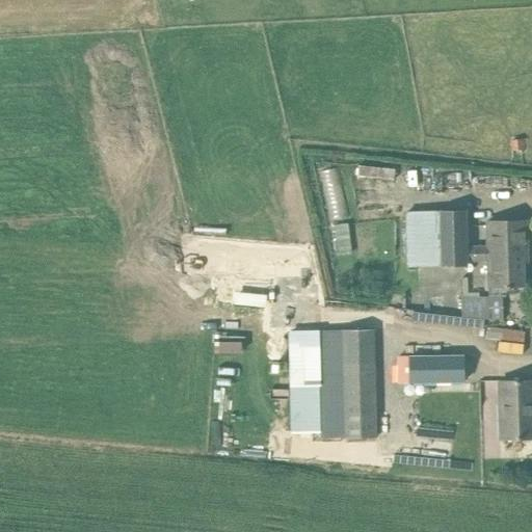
[(343,166),(323,167),(326,219),(346,218),(343,166)]
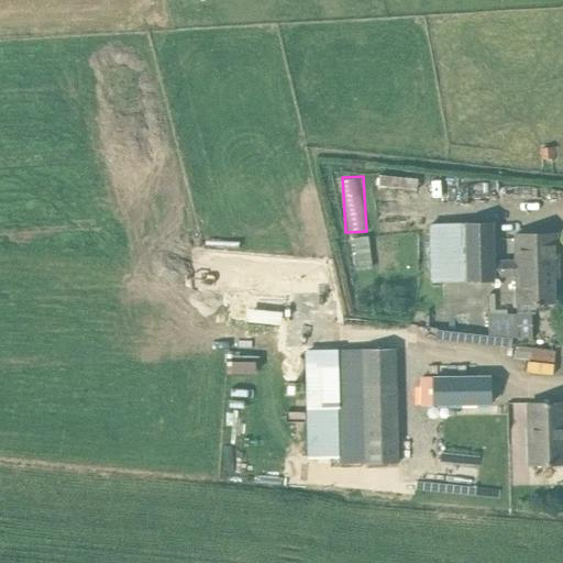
[(495,276),(516,276),(516,304),(554,302),(554,271),(558,271),(556,232),(515,233),(515,260),(495,260),(494,221),(429,223),(430,282),(495,282),(495,276)]
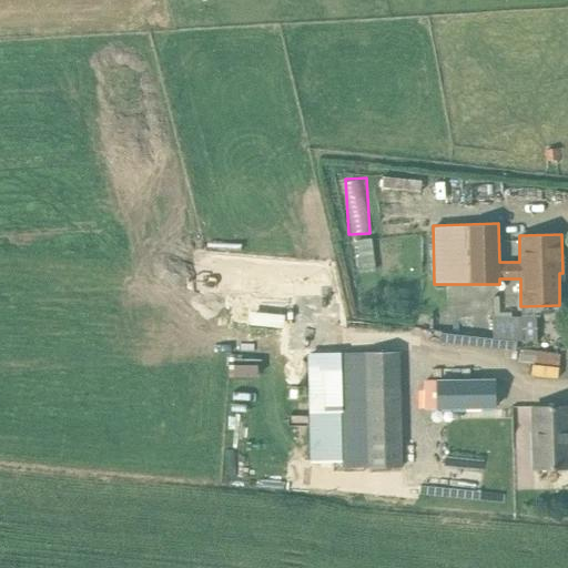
[(369,236),(354,237),(357,270),(373,269),(369,236)]
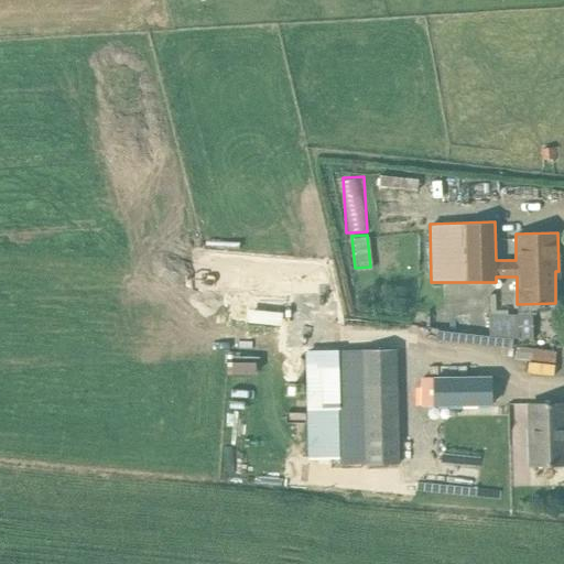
[(305,325),(307,313),(274,310),(272,322),(305,325)]
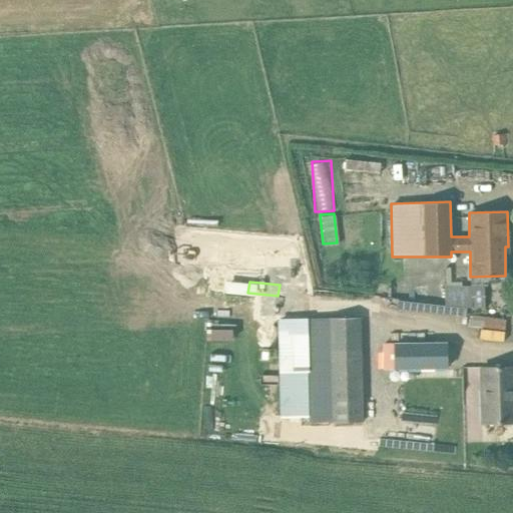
[(484,309),(484,286),(445,287),(445,304),(467,307),(468,305),(472,305),(472,310),(484,309)]
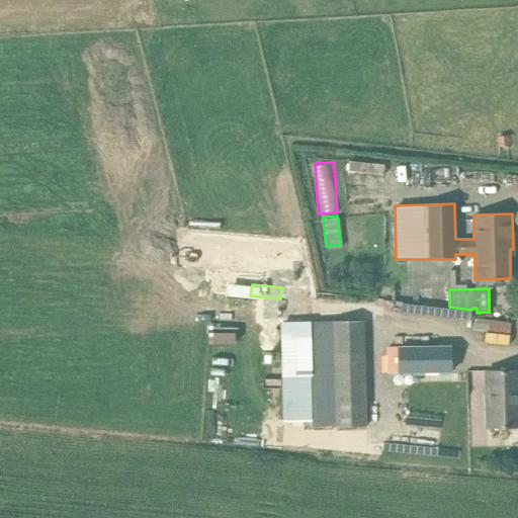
[(473,319),(472,328),(509,334),(511,324),(473,319)]
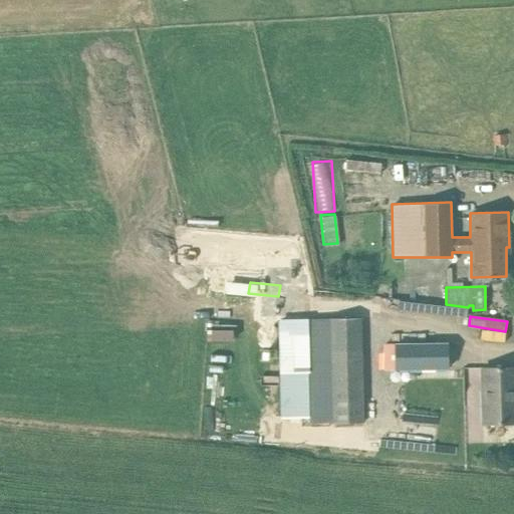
[(361,317),(307,319),(278,319),(280,419),(307,418),(306,370),(307,369),(309,422),(364,422),(361,317)]
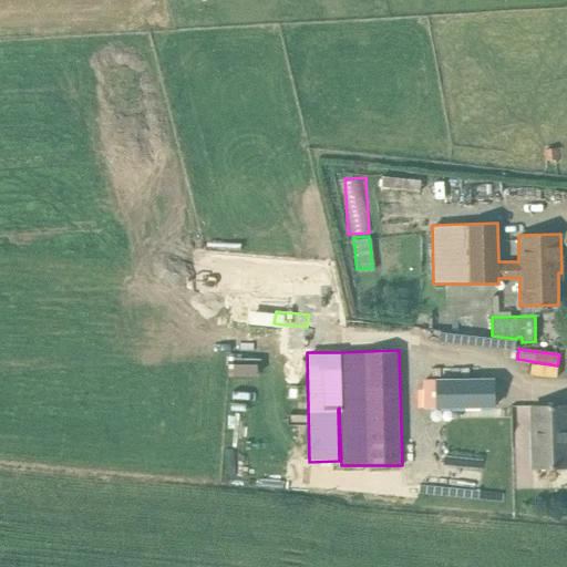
[(493,380),(436,381),(436,408),(494,406),(493,380)]
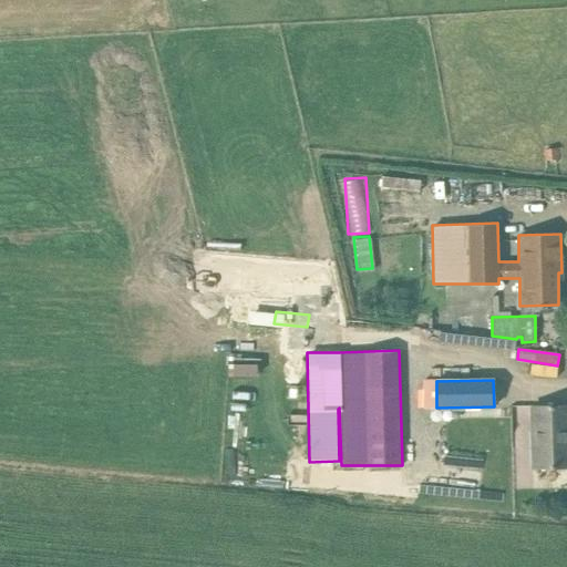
[(566,404),(532,405),(533,468),(566,466),(566,404)]
